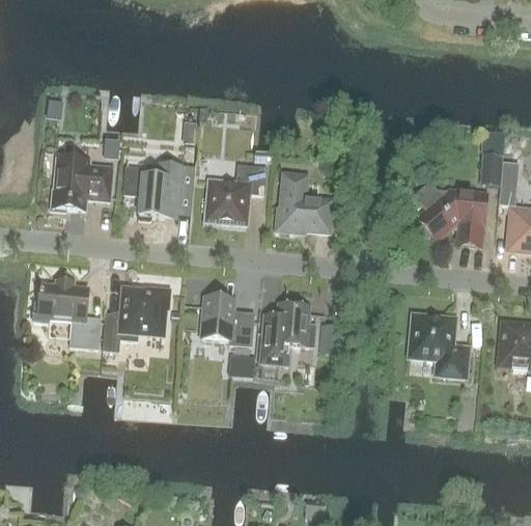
[(107,135),(106,147),(120,149),(121,137),(107,135)]
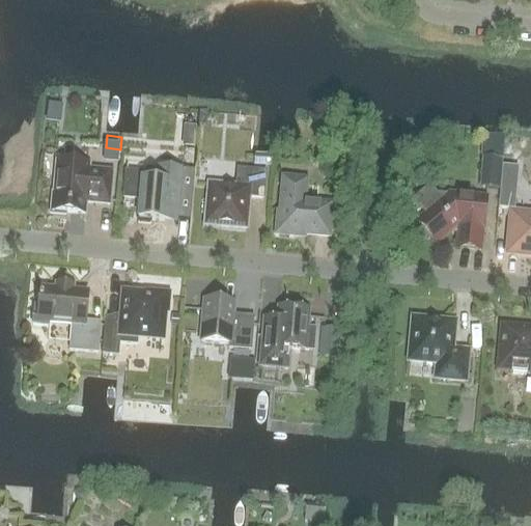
[(266,162),(267,149),(254,149),(253,161),(266,162)]
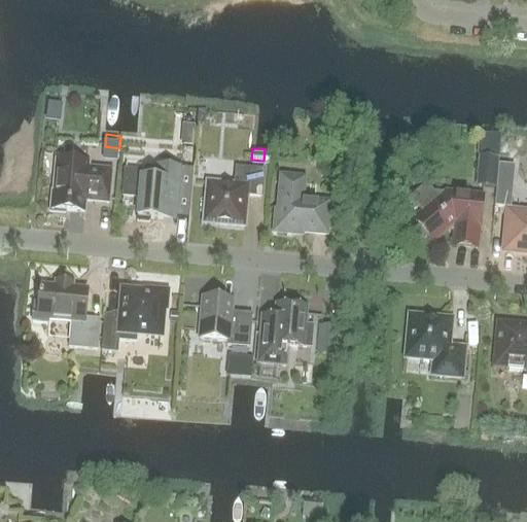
[(496,184),(499,154),(479,153),(477,183),(496,184)]
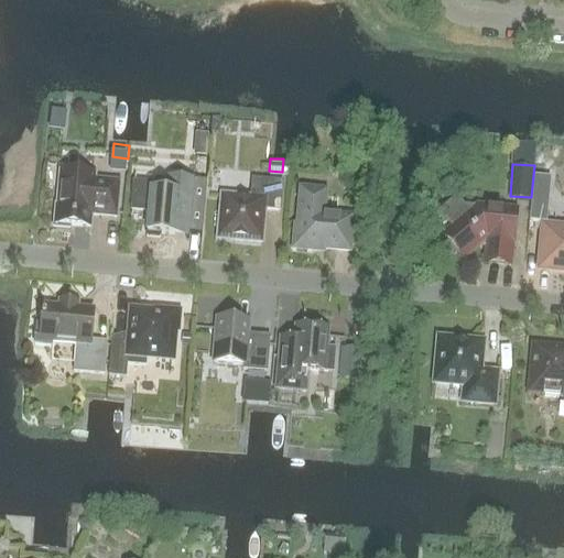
[(117,214),(119,178),(95,176),(95,171),(78,170),(78,167),(60,166),(55,220),(90,223),(91,211),(117,214)]
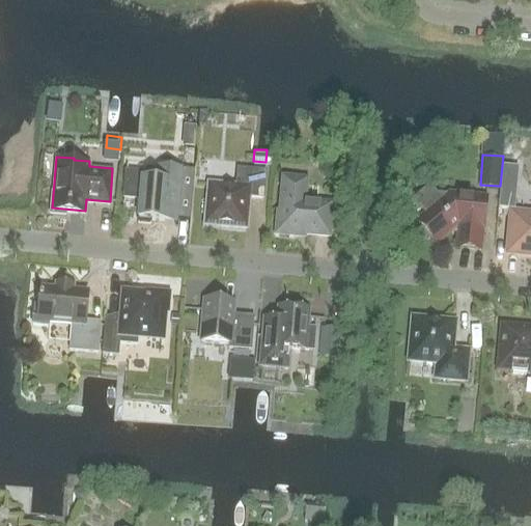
[(519,164),(503,163),(499,205),(514,206),(519,164)]
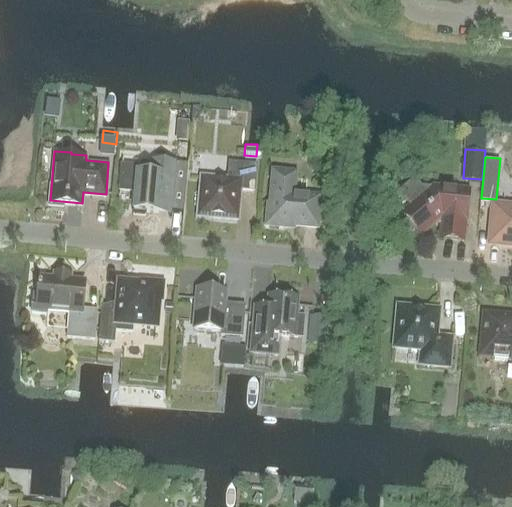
[(122,160),(119,193),(120,193),(121,187),(135,188),(133,211),(146,212),(146,209),(158,210),(172,211),(174,186),(176,160),(151,158),(150,171),(138,170),(139,162),(122,160)]
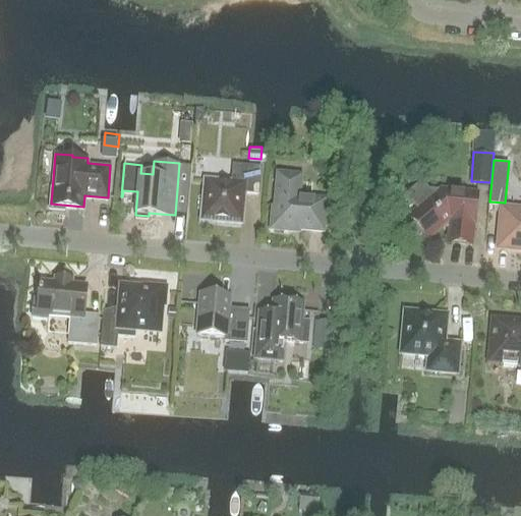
[(244,190),(258,191),(262,165),(233,162),(232,179),(205,176),(201,217),(241,221),(244,190)]
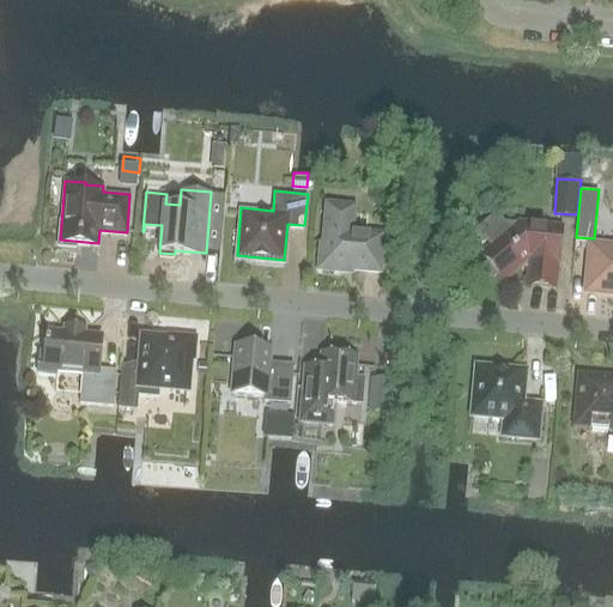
[(380,268),(383,232),(353,230),(347,223),(349,205),(353,206),(353,205),(327,202),(325,242),(322,241),(320,265),(344,267),(344,265),(380,268)]
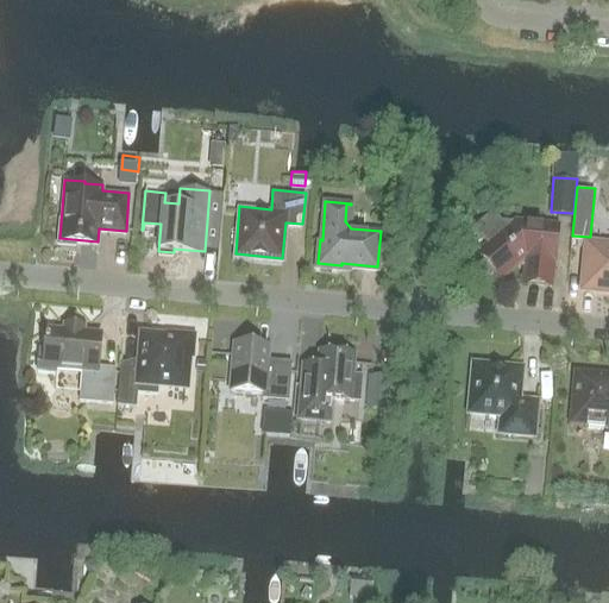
[(558,224),(515,219),(515,220),(501,219),(493,208),(472,226),(487,244),(478,250),(483,256),(483,261),(484,264),(487,268),(491,270),(496,270),(500,276),(518,261),(526,262),(523,281),(551,283),(553,257),(554,257),(558,224)]
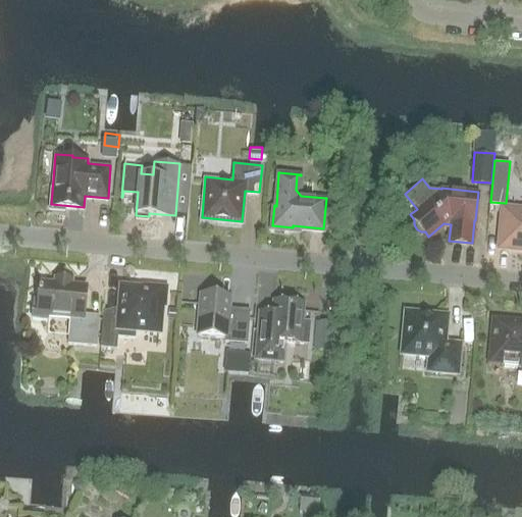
[(521,208),(504,207),(501,245),(521,246),(521,208)]
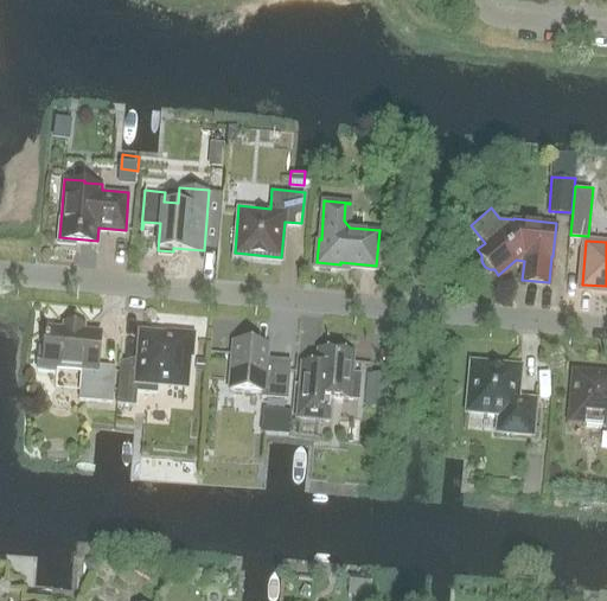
[(97,363),(100,330),(83,328),(84,323),(76,323),(76,327),(46,325),(46,337),(45,337),(45,340),(45,347),(38,346),(37,369),(55,370),(56,364),(82,366),(78,397),(112,400),(115,364),(97,363)]
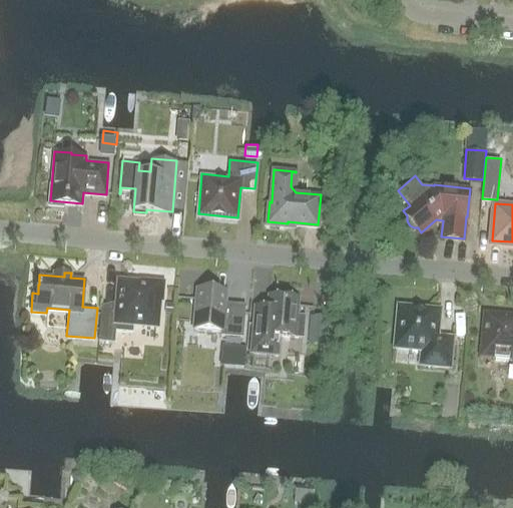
[(161,299),(163,281),(140,279),(140,282),(119,280),(117,309),(101,308),(98,339),(114,341),(115,329),(132,330),(133,321),(156,323),(158,299),(161,299)]
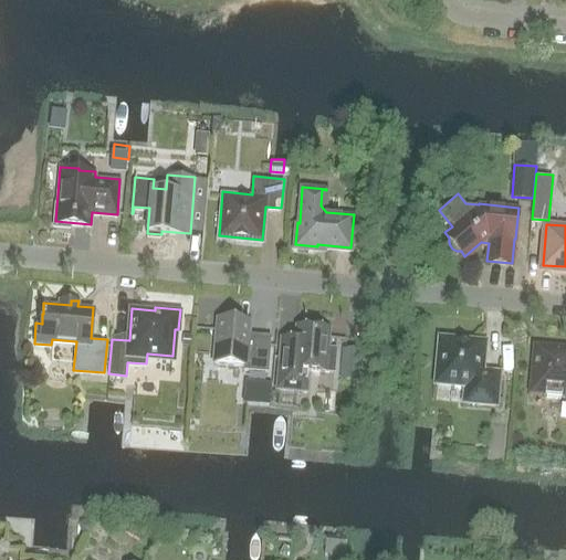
[(249,318),(218,316),(215,360),(244,362),(243,367),(268,369),(271,337),(248,335),(249,318)]
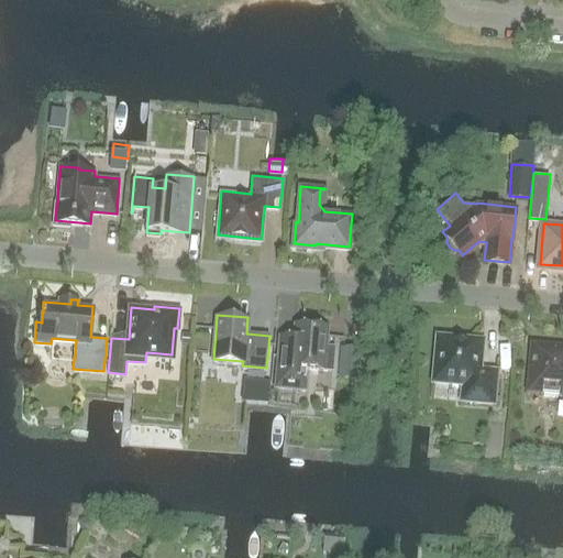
[(322,368),(326,325),(297,321),(294,353),(279,352),(277,384),(304,386),(306,365),(322,368)]
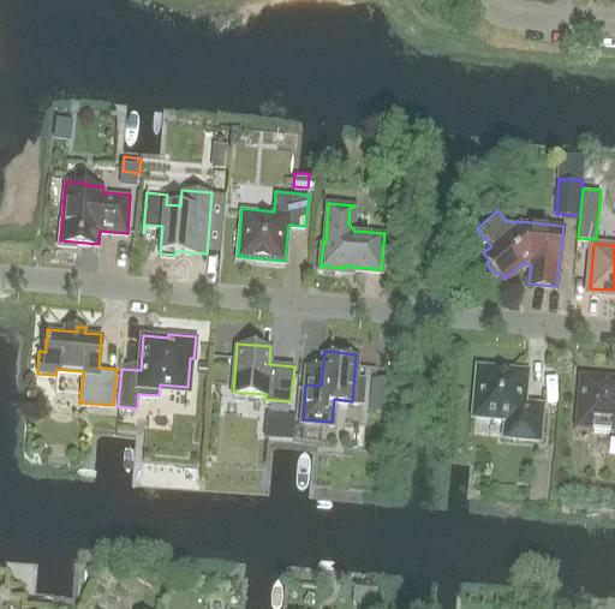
[(199,360),(198,372),(208,374),(209,362),(199,360)]
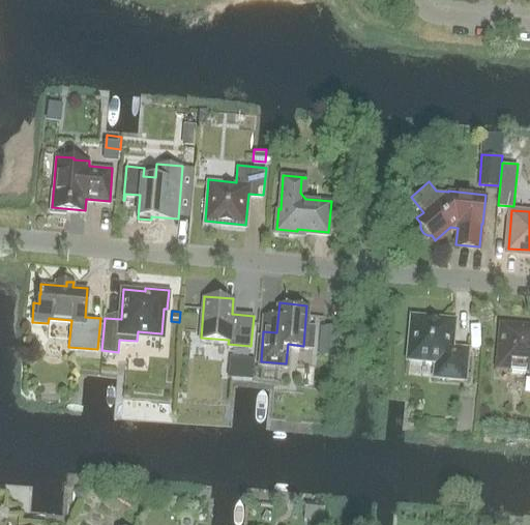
[(412,315),(408,356),(436,358),(435,374),(464,376),(467,347),(451,346),(453,319),(412,315)]
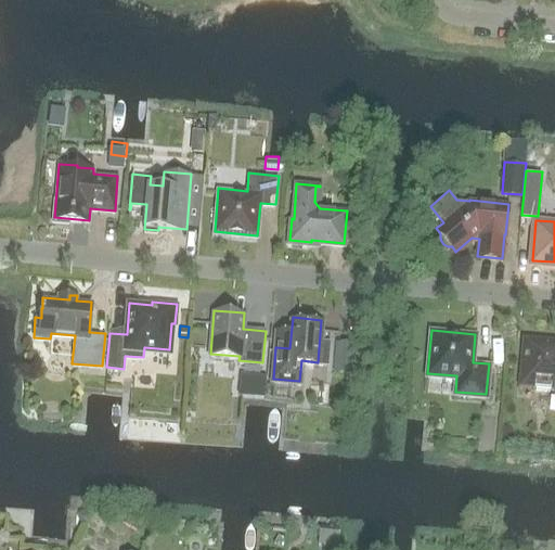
[(336,339),(333,369),(353,371),(356,340),(336,339)]
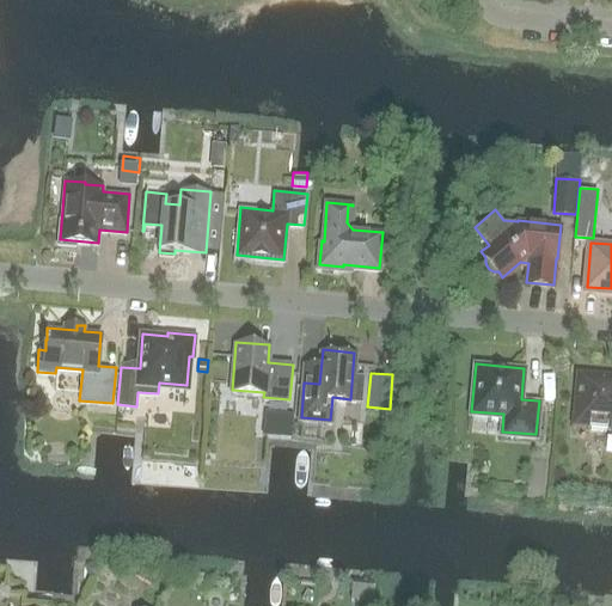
[(611,375),(580,373),(575,421),(592,422),(591,426),(606,427),(606,423),(611,423),(611,375)]
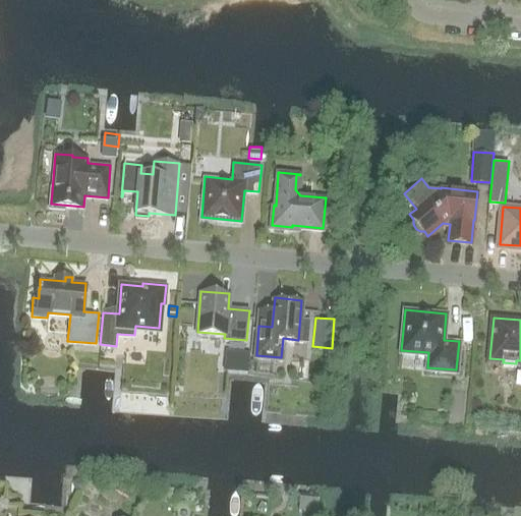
[(229,349),(228,369),(247,370),(249,351),(229,349)]
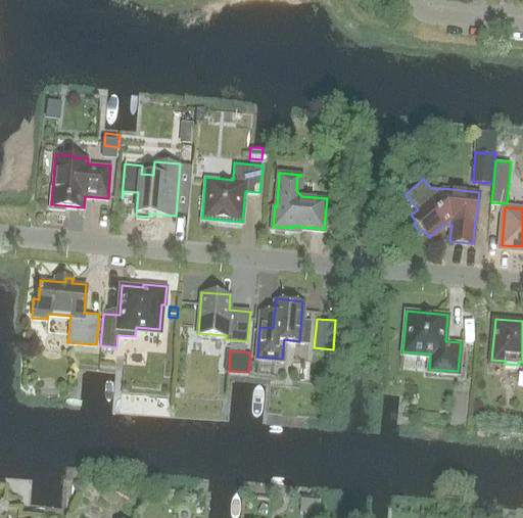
[(81,488),(84,485),(85,481),(82,477),(77,476),(74,479),(73,484),(76,488),(81,488)]
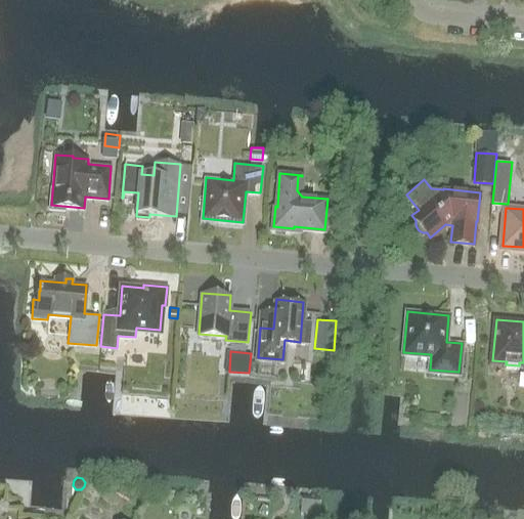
[(320,499),(316,499),(302,496),(301,513),(314,515),(319,515),(320,502),(320,499)]
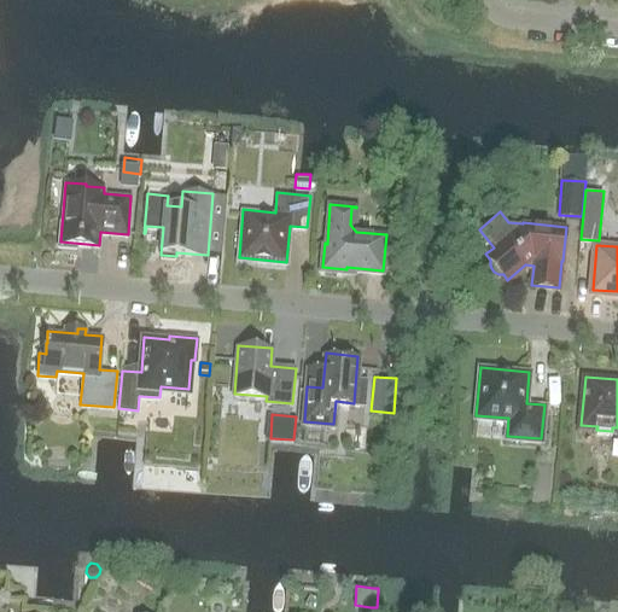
All buildings are outlined.
